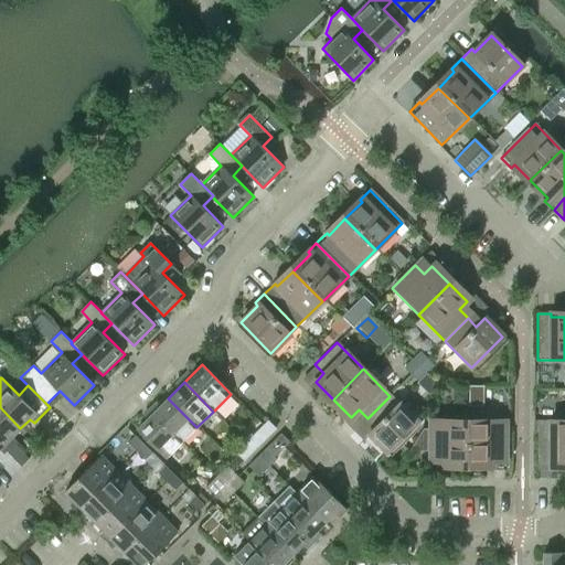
[(390,396),(368,418),(375,426),(368,434),(386,452),(416,423),(390,396)]
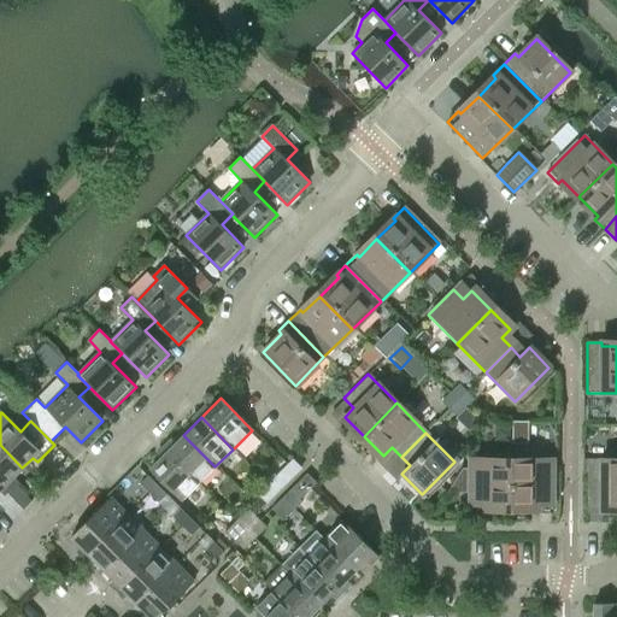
[(215,466),(183,435),(166,452),(198,483),(215,466)]
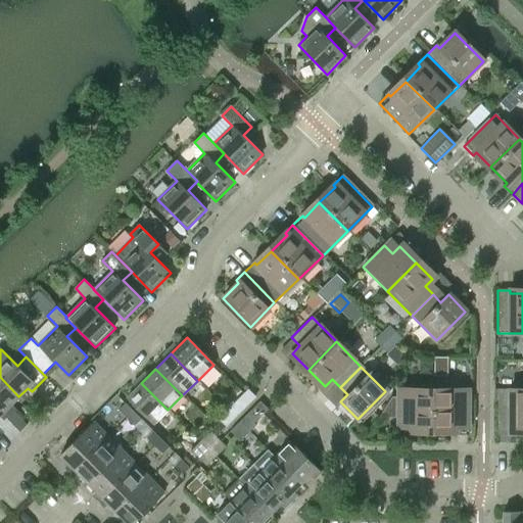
[(18,396),(0,377),(0,405),(9,415),(12,411),(14,410),(10,406),(18,396)]
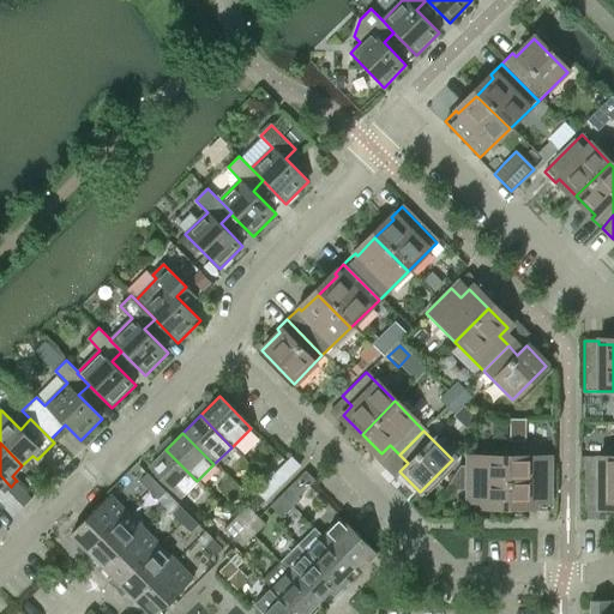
[(197,481),(166,450),(149,467),(180,499),(197,481)]
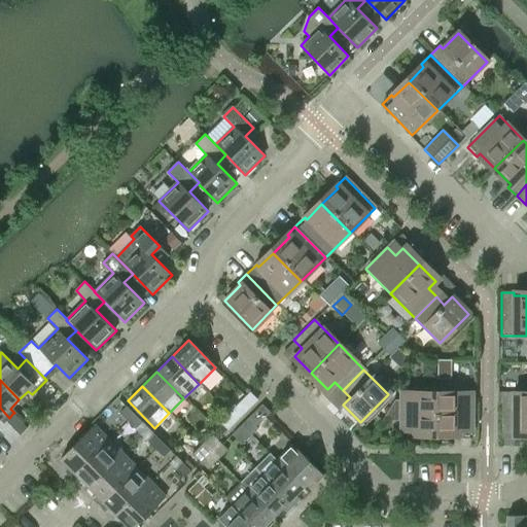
[(435,432),(435,392),(400,392),(400,422),(413,422),(413,432),(435,432)]
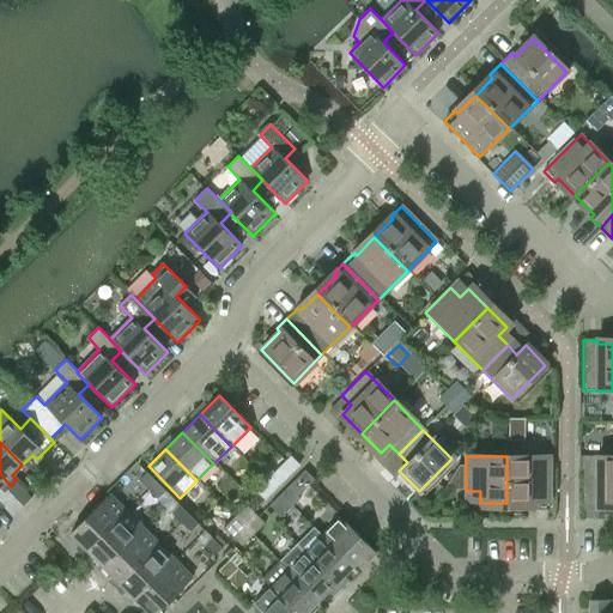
[(507,456),(507,503),(534,503),(534,508),(550,508),(550,456),(507,456)]
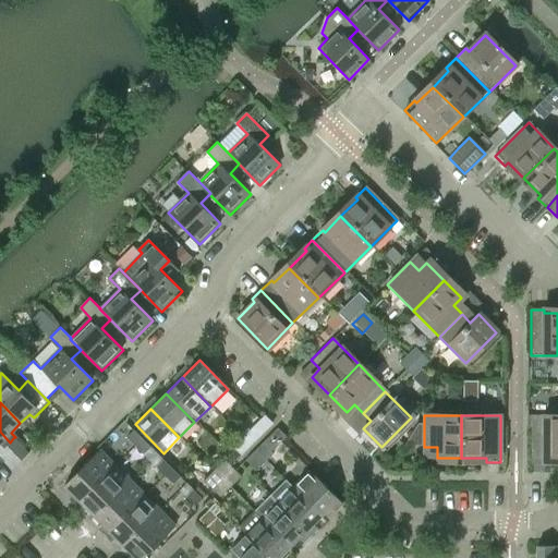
[(557,458),(557,415),(530,416),(530,463),(544,463),(544,458),(557,458)]
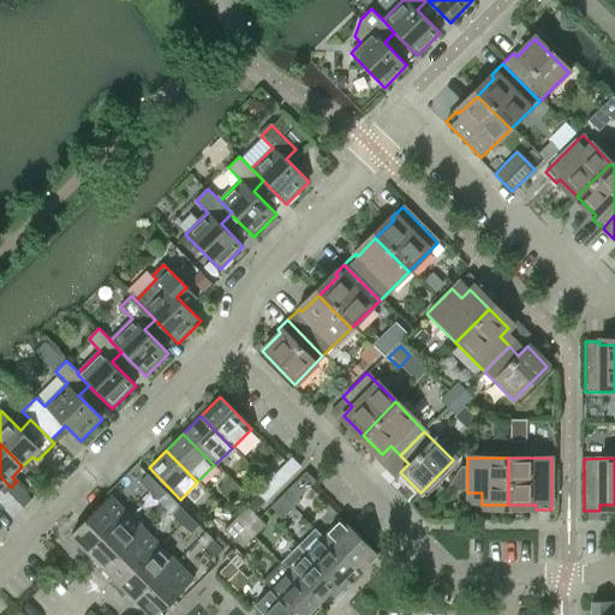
[(272,472),(264,481),(262,483),(273,494),(284,484),(272,472)]
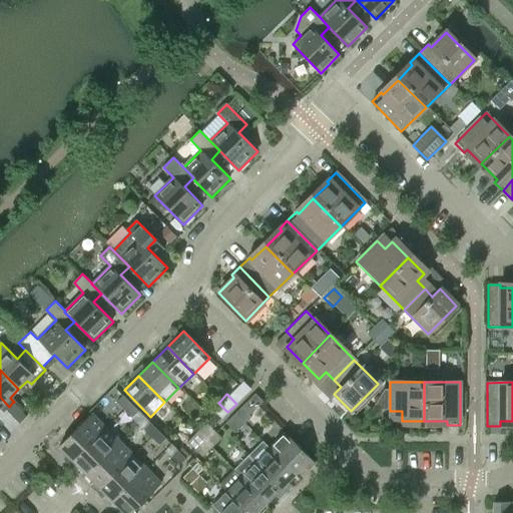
[(124,410),(131,404),(123,396),(116,402),(124,410)]
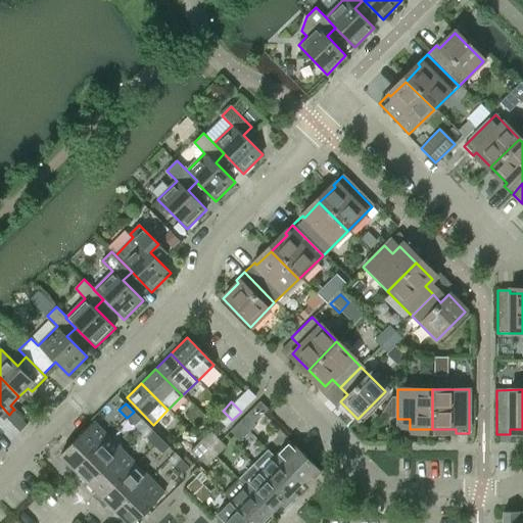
[(9,415),(0,405),(0,416),(4,420),(5,418),(12,425),(19,418),(12,411),(9,415)]
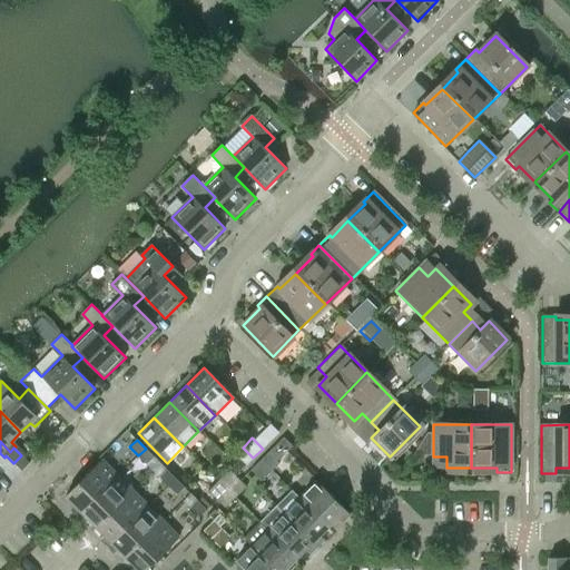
[(246,465),(253,458),(243,448),(235,454),(246,465)]
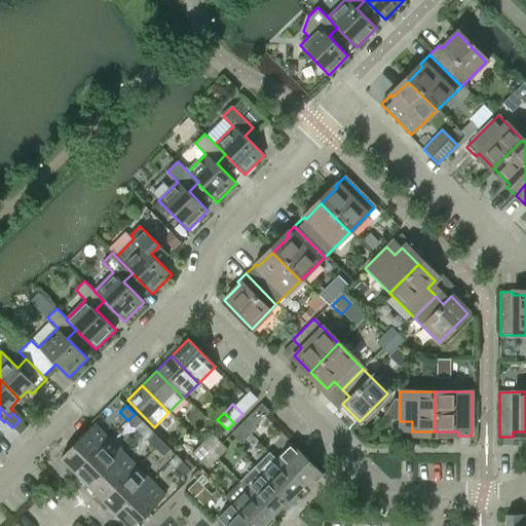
[(135,414),(127,420),(135,428),(142,421),(135,414)]
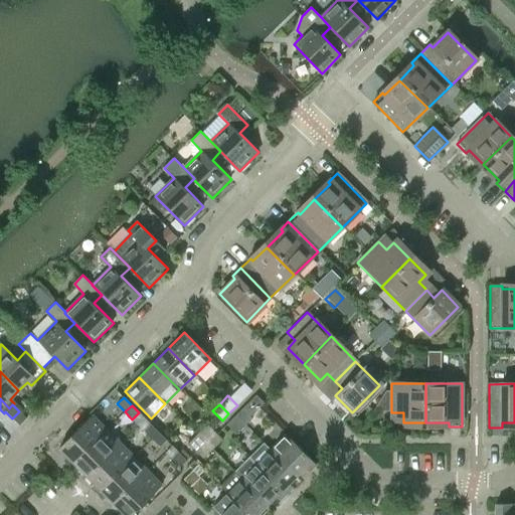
[(232,418),(242,428),(251,419),(241,409),(232,418)]
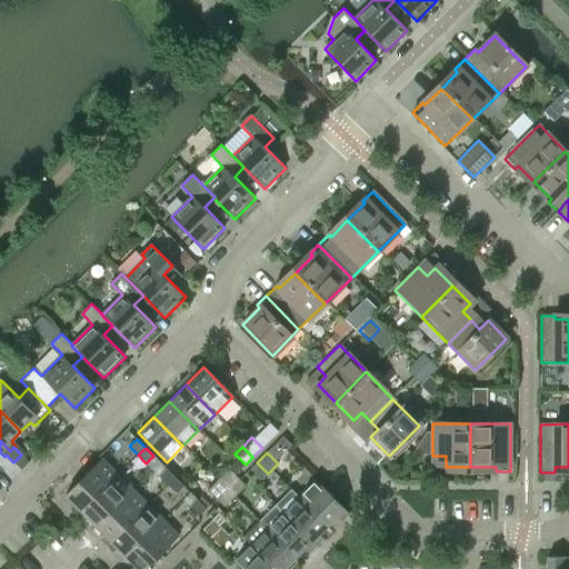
[(21,455),(13,462),(21,470),(29,462),(21,455)]
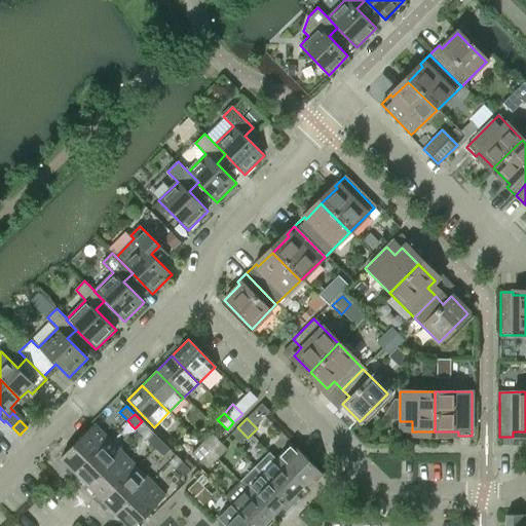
[(71,477),(108,440),(92,425),(60,458),(69,467),(66,471),(71,477)]
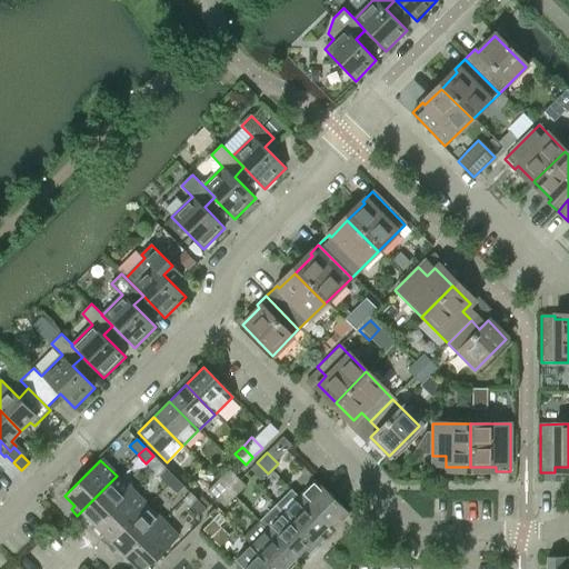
[(261,480),(268,473),(257,462),(250,469),(261,480)]
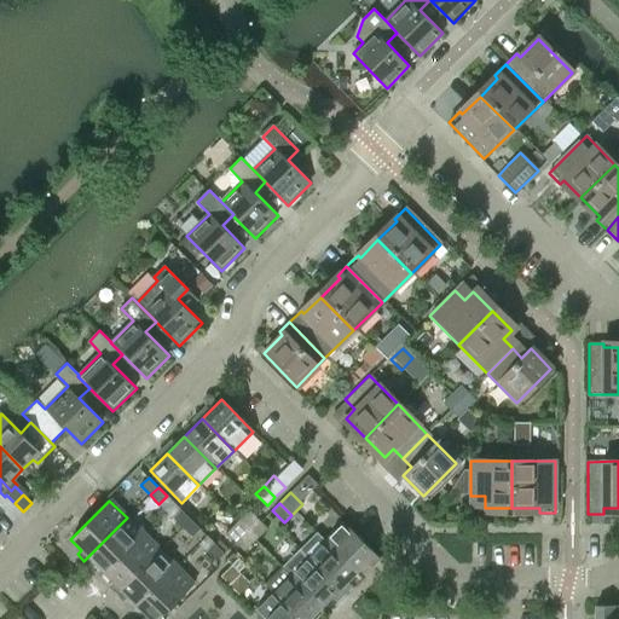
[(173,518),(183,527),(190,520),(181,510),(173,518)]
